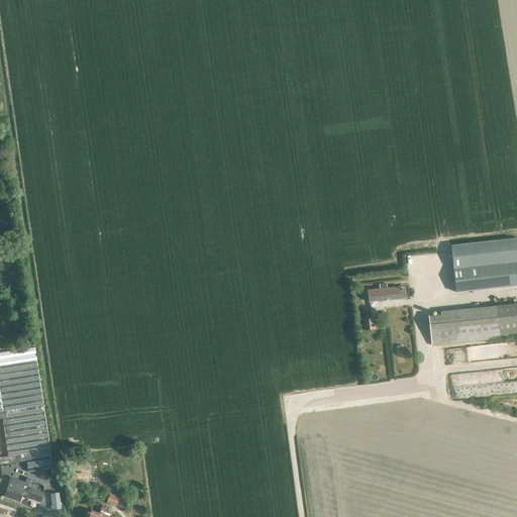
[(455,292),(516,285),(516,247),(516,238),(450,245),(455,292)]
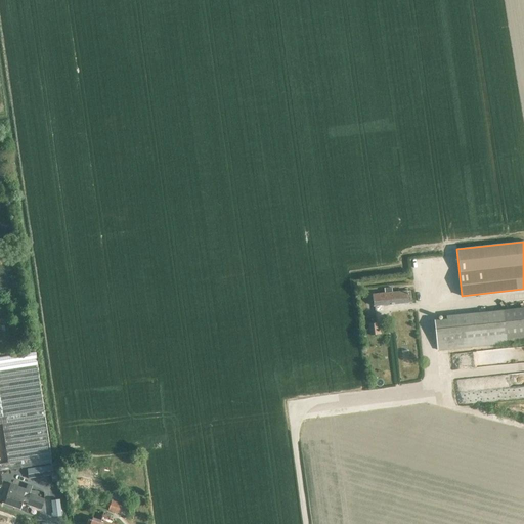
[(374,307),(412,303),(411,291),(373,295),(374,307)]
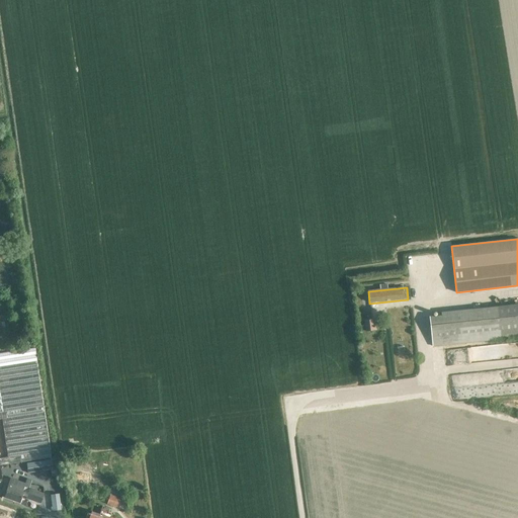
[(517,337),(517,304),(441,313),(441,316),(429,317),(432,346),(517,337)]
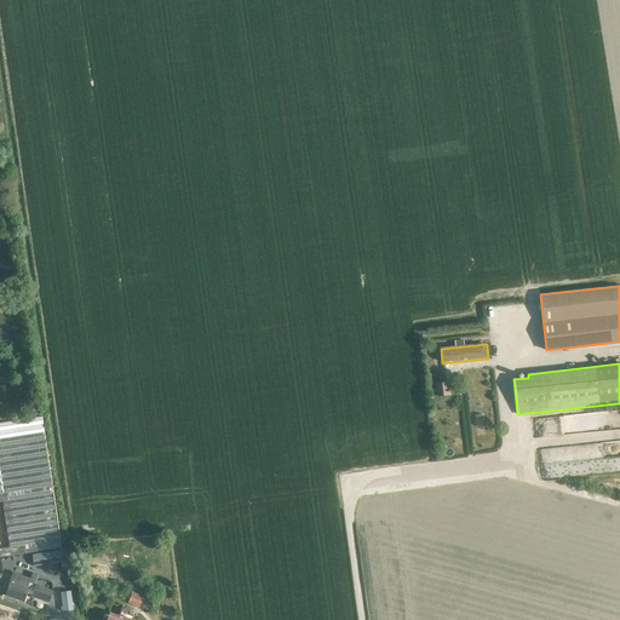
[(437,395),(454,394),(452,380),(436,382),(437,395)]
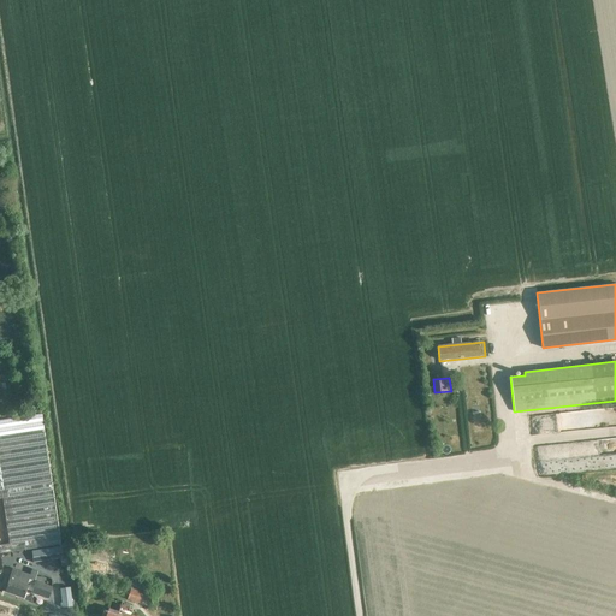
[(0,554),(60,544),(41,414),(0,420),(0,498),(3,499),(9,543),(0,543),(0,554)]
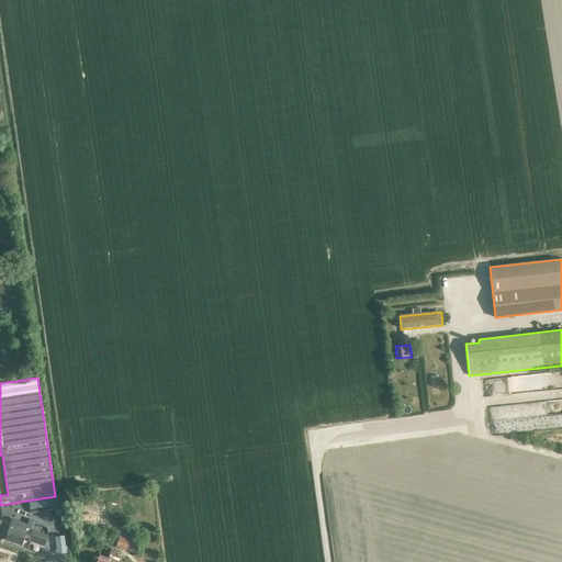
[(31,513),(57,509),(56,498),(30,503),(31,513)]
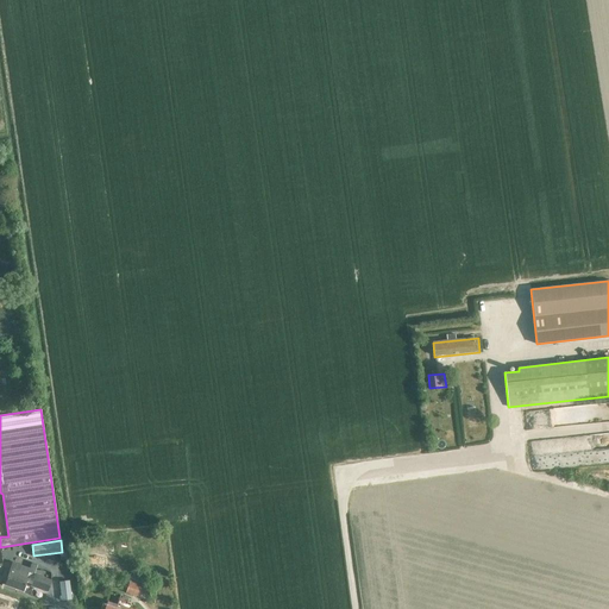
[(48,592),(51,581),(33,573),(37,564),(31,563),(30,567),(13,562),(5,585),(23,591),(25,582),(32,584),(31,586),(48,592)]
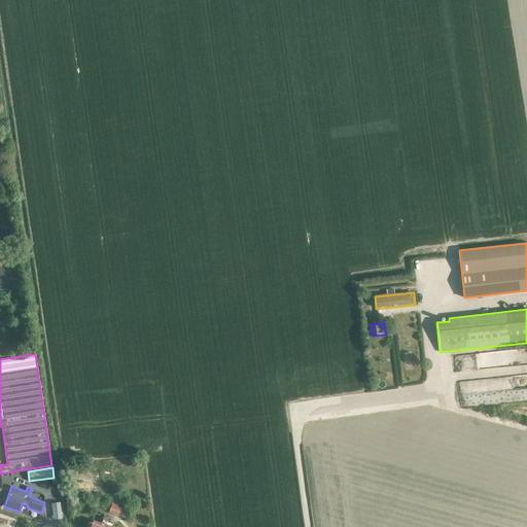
[(60,502),(51,503),(54,520),(62,519),(60,502)]
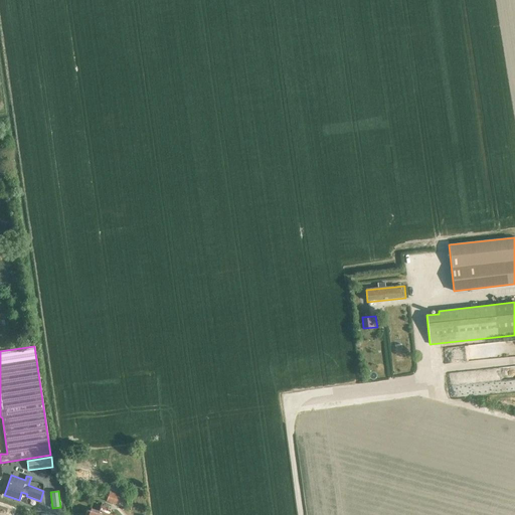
[(119,504),(122,495),(110,491),(107,500),(119,504)]
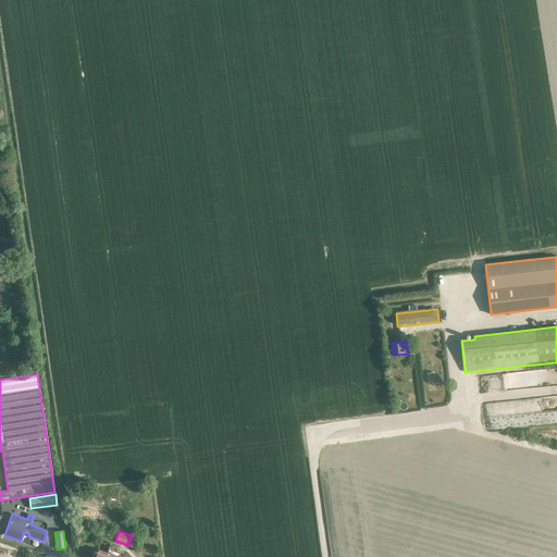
[(116,556),(114,556),(116,548),(109,546),(107,554),(98,551),(96,556),(116,556)]
